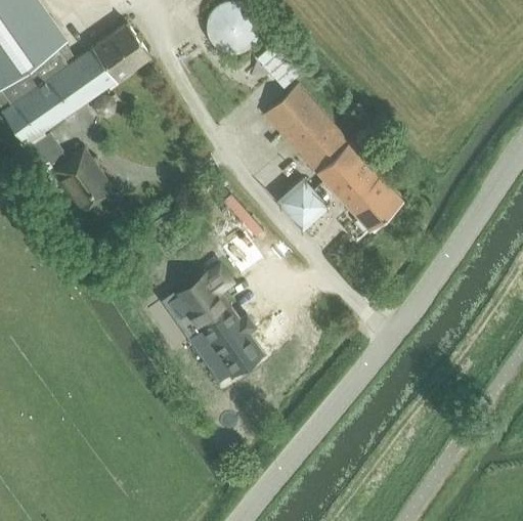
[(25,146),(149,58),(127,25),(75,61),(62,44),(66,43),(35,0),(0,0),(0,107),(2,112),(1,113),(25,146)]
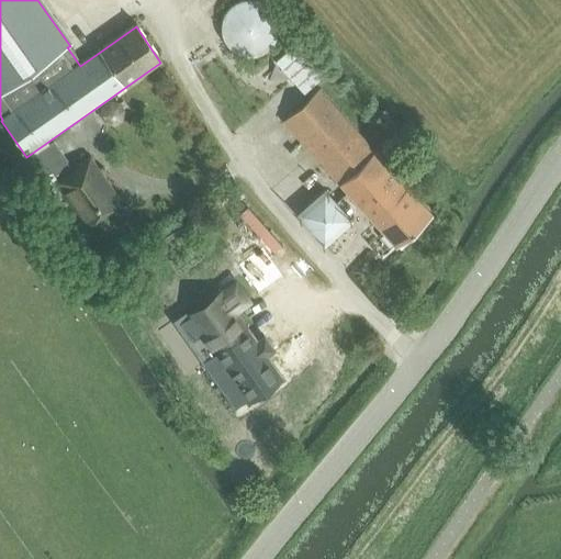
[(275,13),(271,10),(267,7),(264,4),(258,2),(254,1),(249,1),(244,2),(239,3),(235,6),(232,9),(228,12),(225,17),(224,21),(222,25),(222,30),(223,35),(224,40),(225,44),(228,48),(232,52),(236,55),(240,57),(245,58),(249,58),(255,58),(259,57),(264,56),(268,53),(271,49),(275,46),(277,42),(279,37),(279,32),(279,28),(278,22),(277,18),(275,13)]
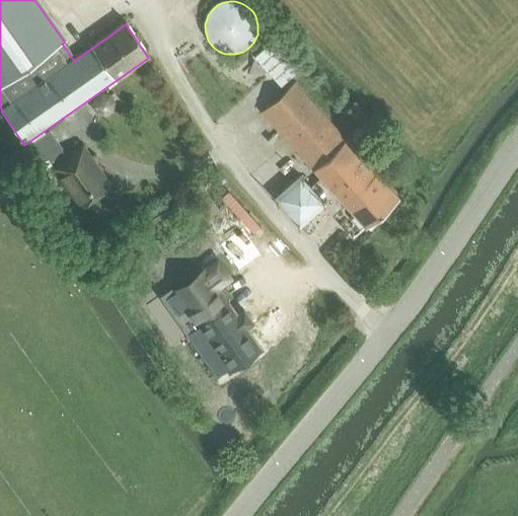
[(274,44),(256,60),(283,89),(301,73),(274,44)]
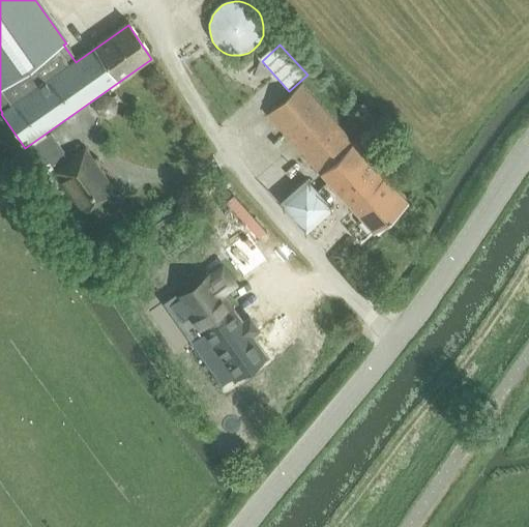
[(373,236),(408,206),(354,145),(352,146),(301,87),(267,117),(321,176),(320,178),(373,236)]
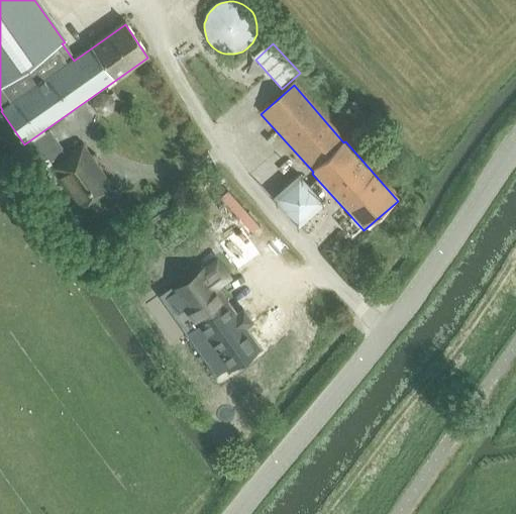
[(95,100),(93,108),(97,114),(106,116),(112,112),(114,103),(110,97),(101,95),(95,100)]
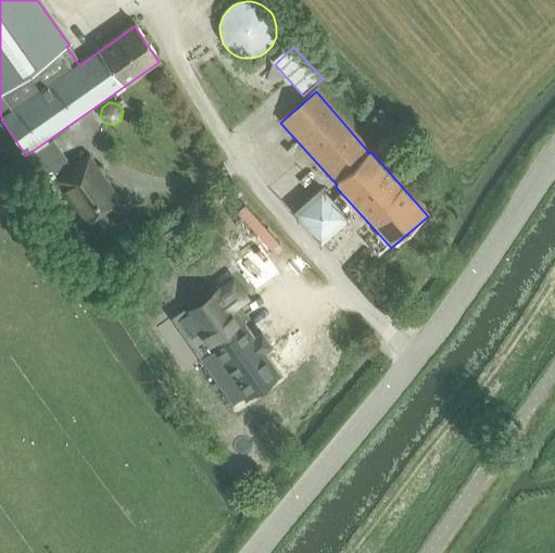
[(84,226),(120,200),(89,156),(72,171),(65,162),(66,161),(52,141),(28,158),(41,178),(50,173),(55,180),(52,181),(72,209),(68,210),(77,222),(79,221),(84,226)]
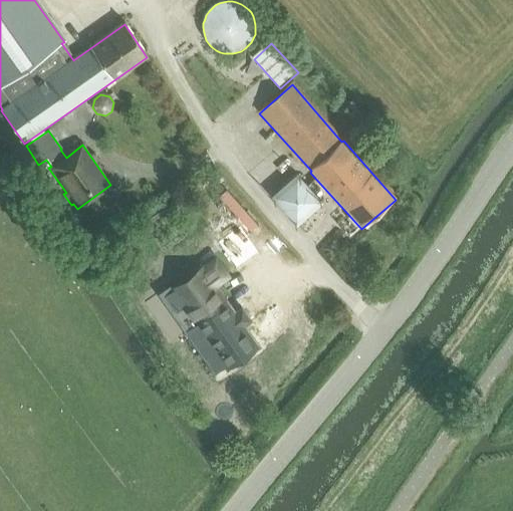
[(272,198),(297,226),(323,204),(297,175),(272,198)]
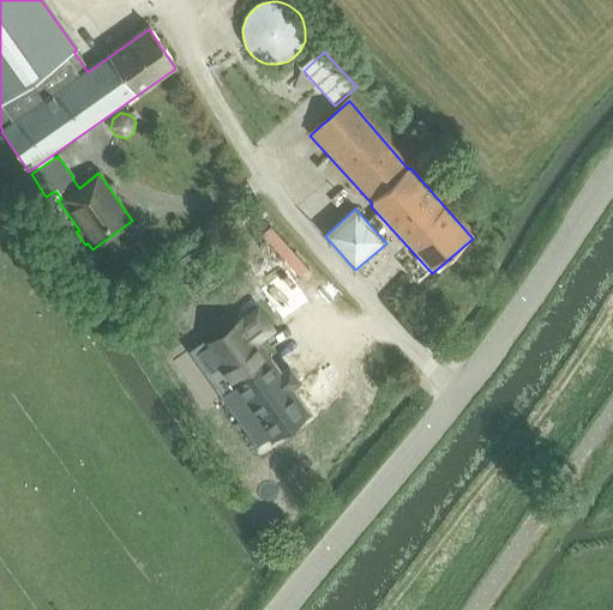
[(258,312),(198,354),(211,374),(222,367),(236,387),(222,397),(258,447),(270,439),(272,442),(311,415),(293,390),(282,375),(271,360),(269,361),(256,343),(271,331),(258,312)]
